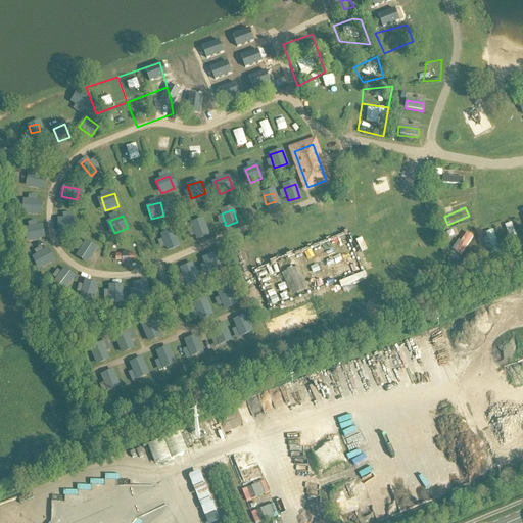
[(70,230),(70,219),(59,219),(59,230),(70,230)]
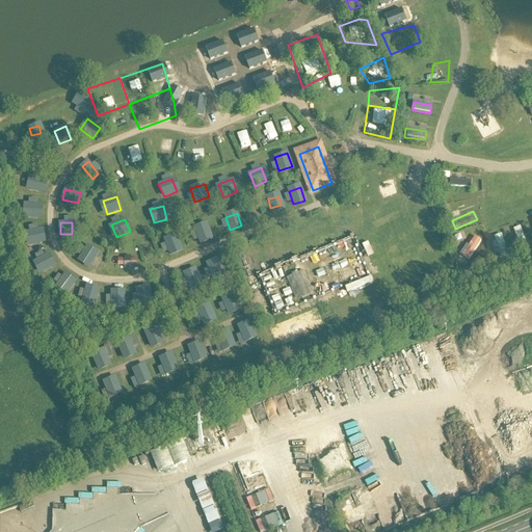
[(200,242),(212,237),(207,224),(194,230),(200,242)]
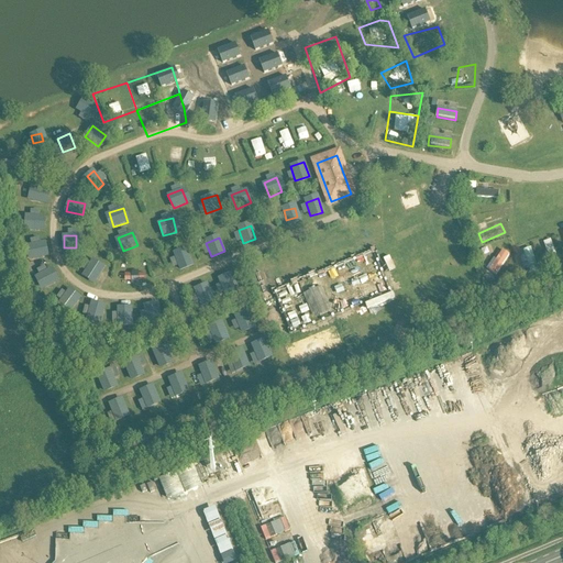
[(553,239),(543,241),(548,262),(559,258),(553,239)]
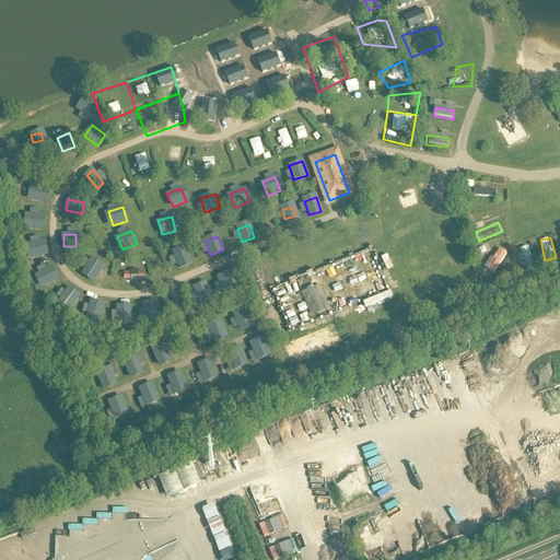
[(45,242),(31,243),(32,257),(46,256),(45,242)]
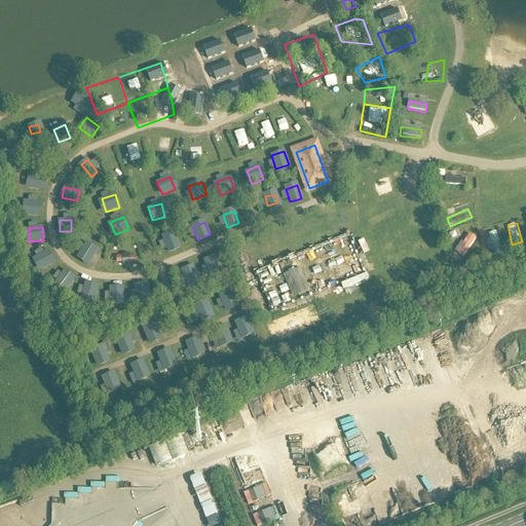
[(463,257),(477,238),(470,233),(456,252),(463,257)]
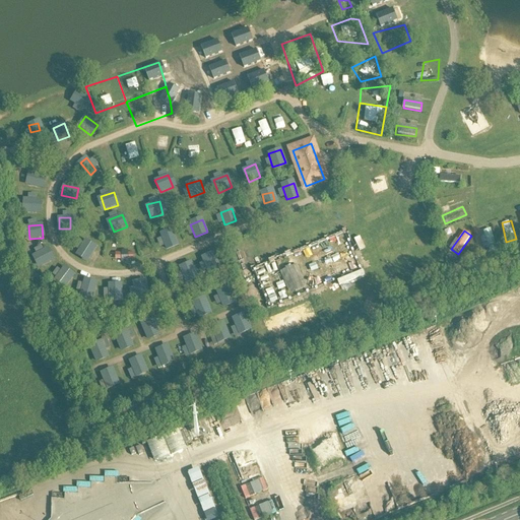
[(166,249),(178,245),(173,232),(160,236),(166,249)]
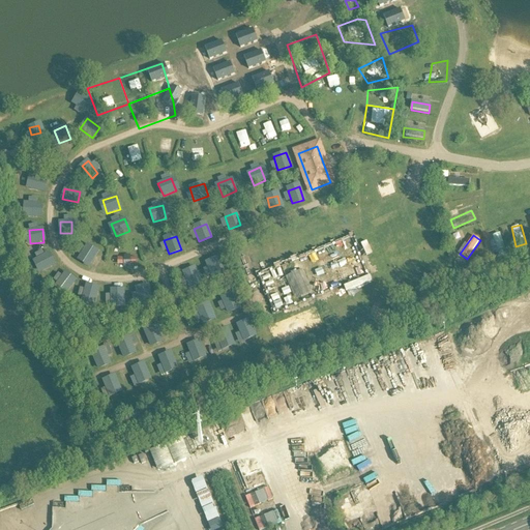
[(501,236),(492,238),(496,254),(505,251),(501,236)]
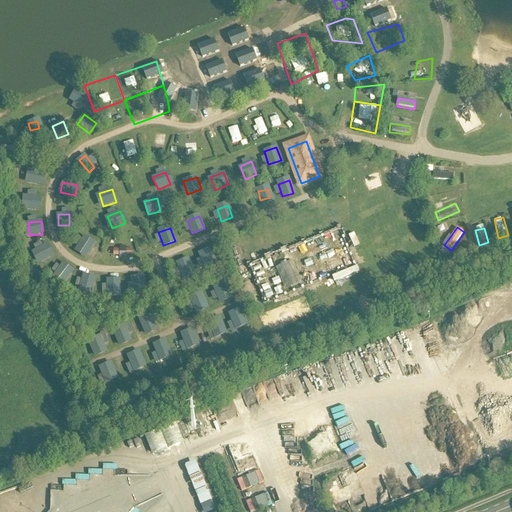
[(82,238),(75,249),(87,257),(94,246),(82,238)]
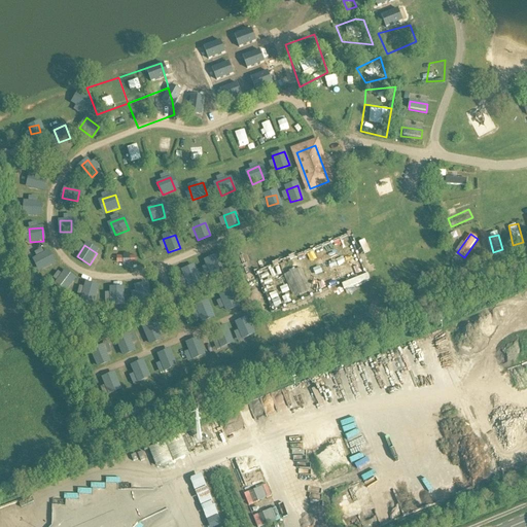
[(416,246),(386,252),(388,259),(417,253),(416,246)]
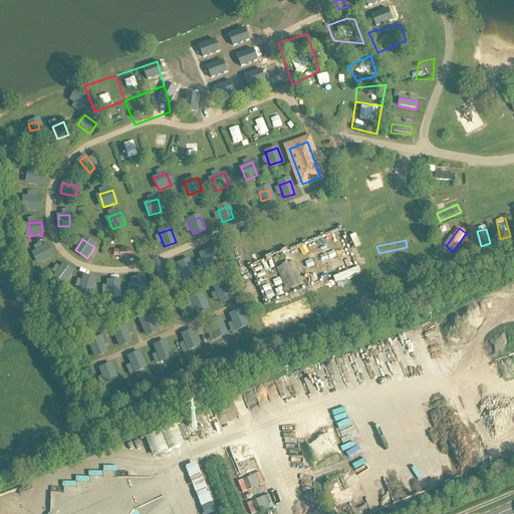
[(40,263),(53,258),(47,245),(35,251),(40,263)]
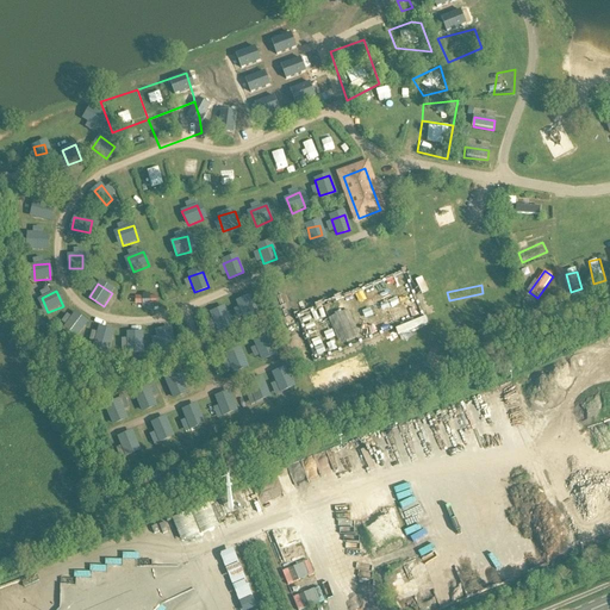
[(250,297),(236,303),(243,318),(257,312),(250,297)]
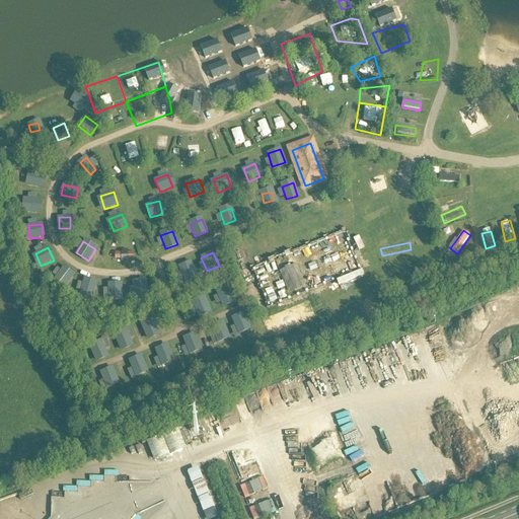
[(192,263),(179,267),(184,280),(197,275),(192,263)]
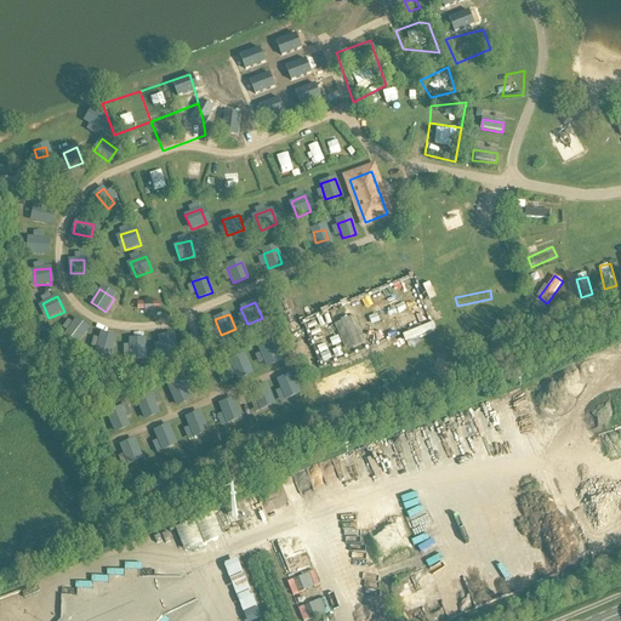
[(347,351),(366,342),(355,314),(335,323),(347,351)]
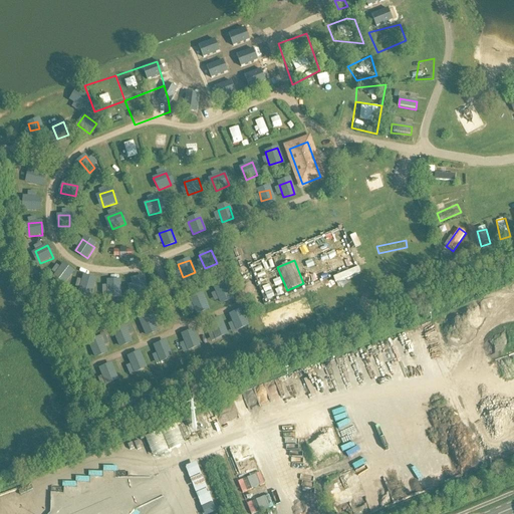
[(62,264),(54,275),(67,284),(74,272),(62,264)]
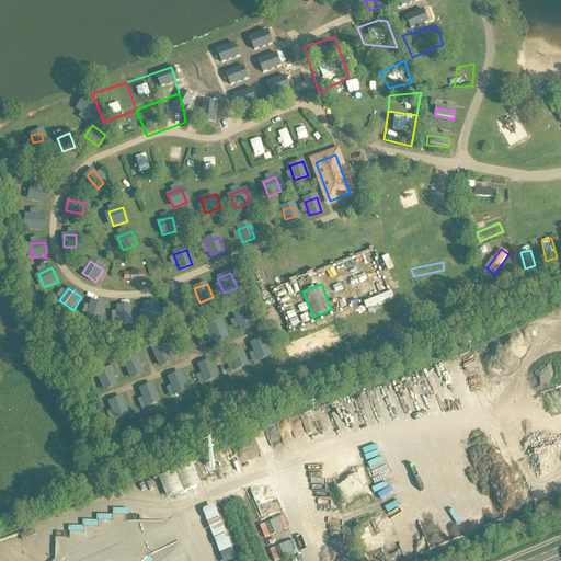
[(87,316),(102,320),(106,306),(91,301),(87,316)]
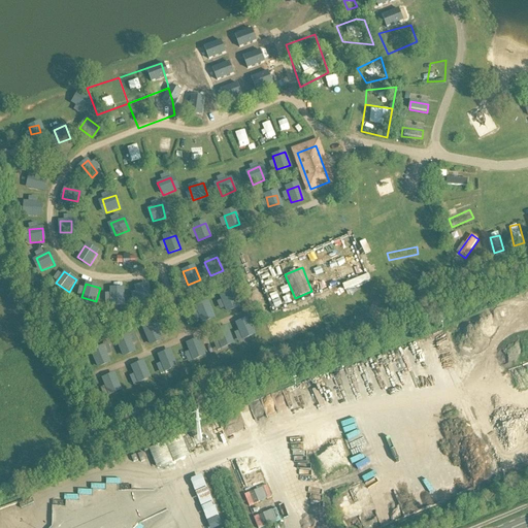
[(110,289),(110,302),(125,303),(126,289),(110,289)]
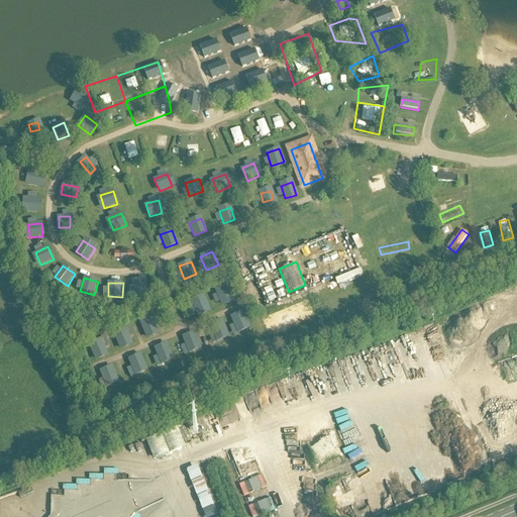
[(222,304),(226,303),(222,291),(218,292),(222,304)]
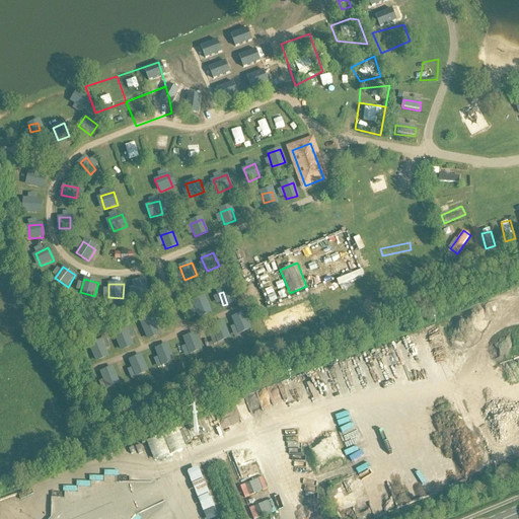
[(199,316),(210,311),(205,299),(193,304),(199,316)]
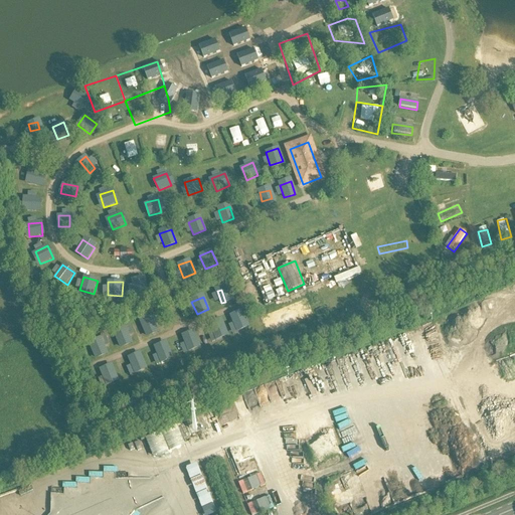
[(151,319),(141,324),(147,336),(157,331),(151,319)]
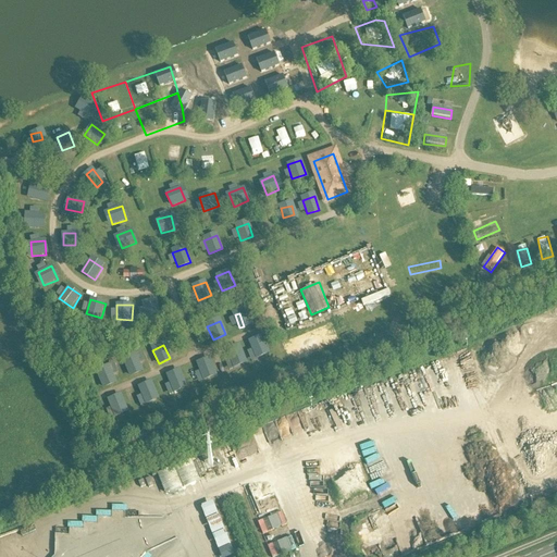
[(242,347),(231,349),(233,361),(245,359),(242,347)]
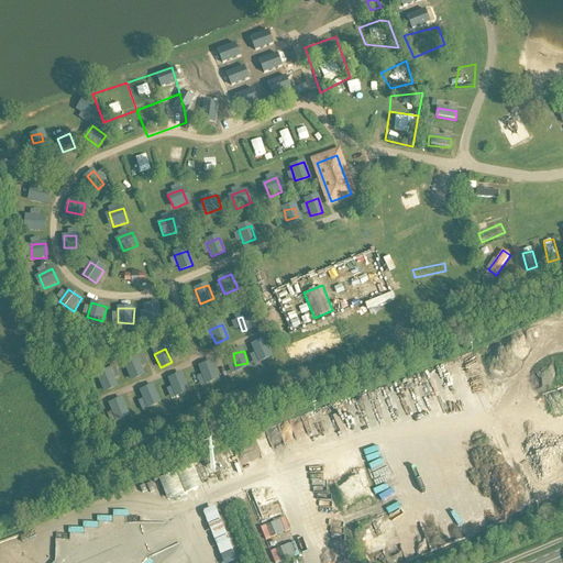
[(138,361),(125,365),(130,377),(142,373),(138,361)]
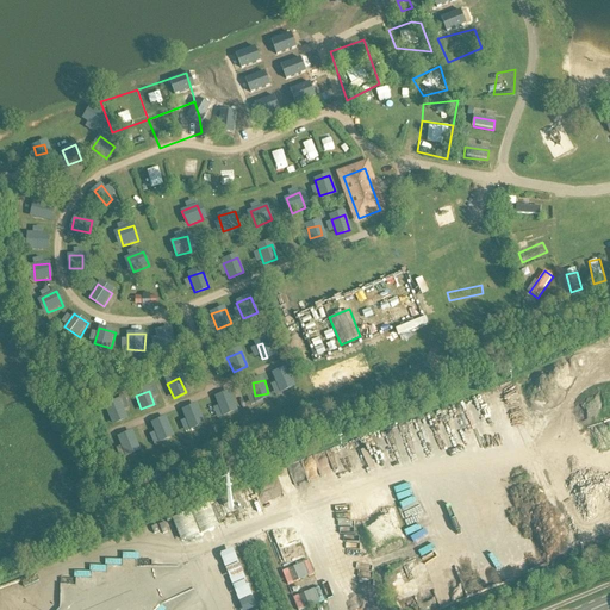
[(217,397),(221,412),(234,409),(230,393),(217,397)]
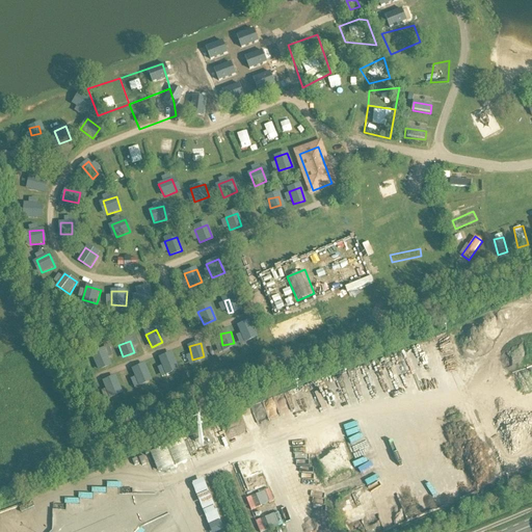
[(105,351),(92,356),(98,369),(109,364),(105,351)]
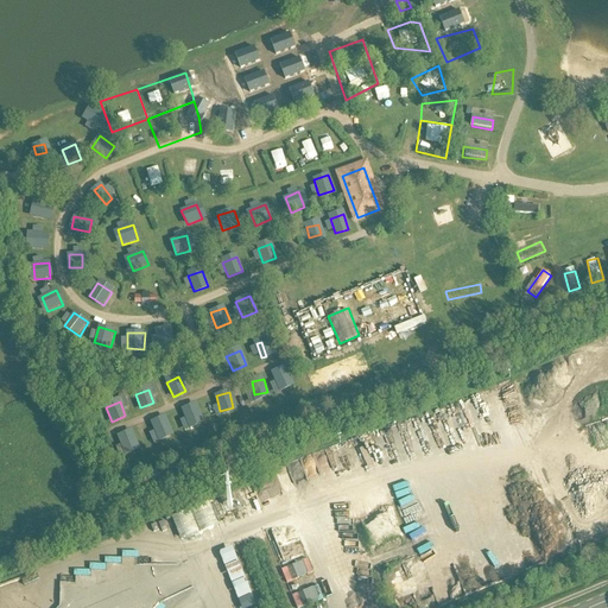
[(166,417),(151,423),(158,437),(172,431),(166,417)]
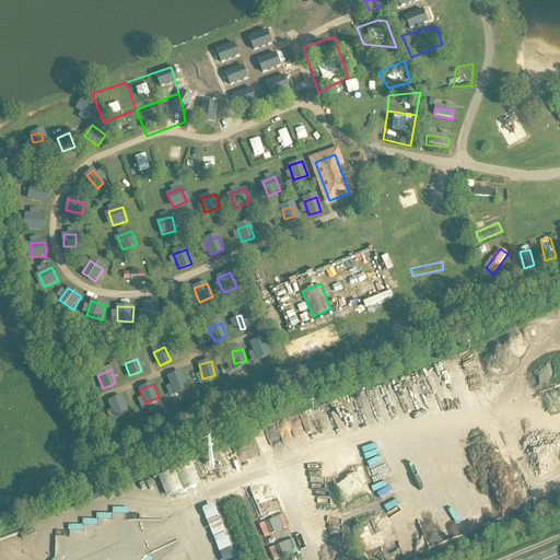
[(114,413),(128,409),(124,397),(109,401),(114,413)]
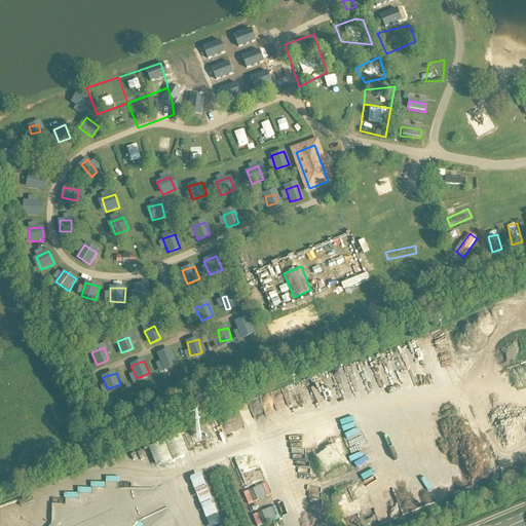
[(200,427),(190,431),(193,438),(202,434),(200,427)]
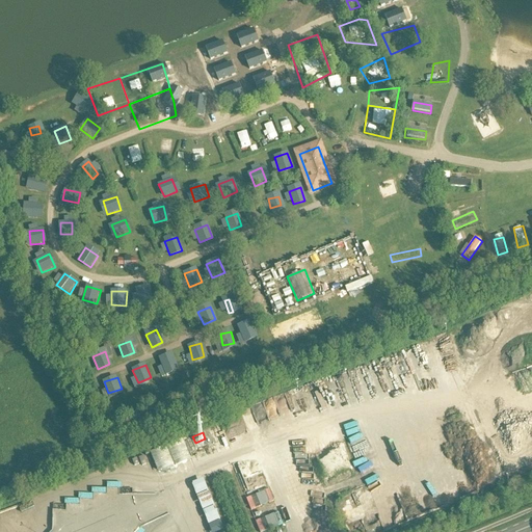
[(183,441),(151,454),(158,473),(190,460),(183,441)]
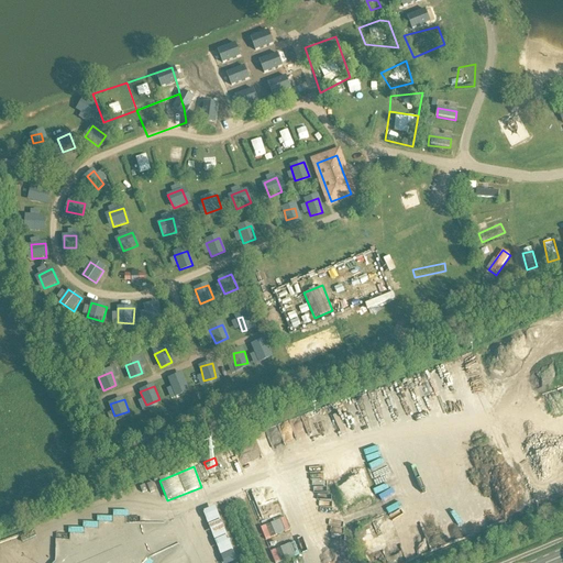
[(221,562),(229,562),(235,561),(214,506),(201,510),(221,562)]
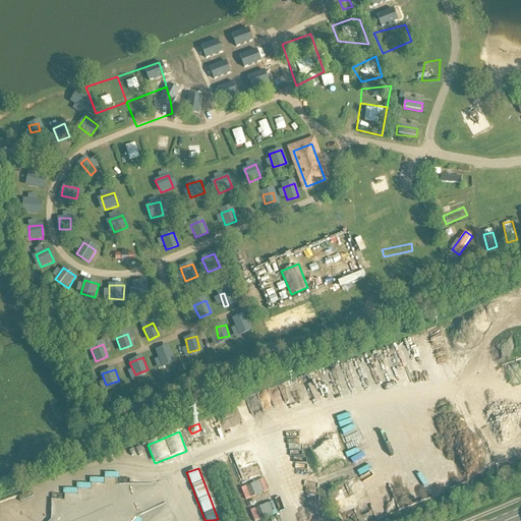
[(265,478),(240,487),(245,500),(269,490),(265,478)]
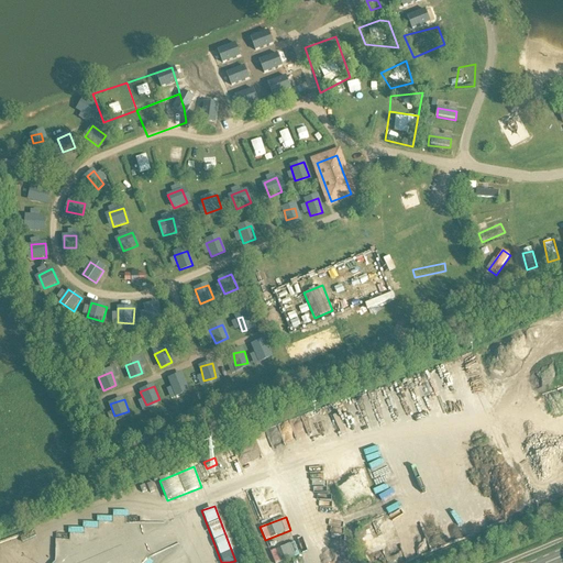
[(388,544),(400,540),(397,533),(385,539),(388,544)]
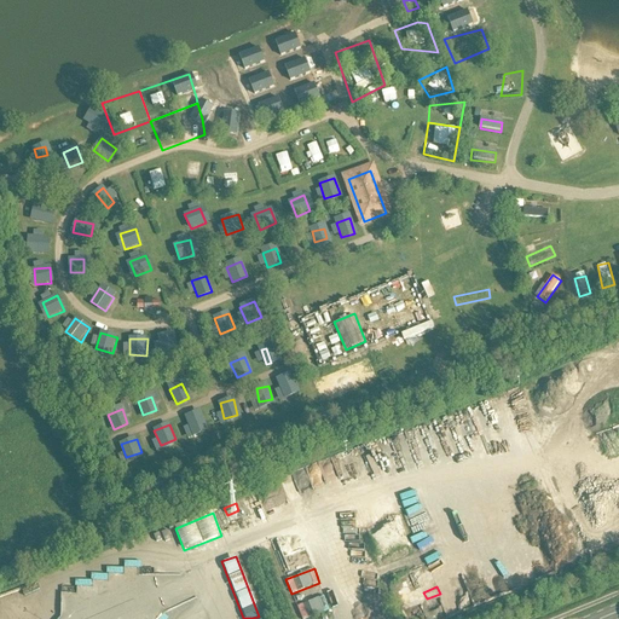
[(319,599),(298,606),(301,618),(304,618),(323,613),(319,599)]
